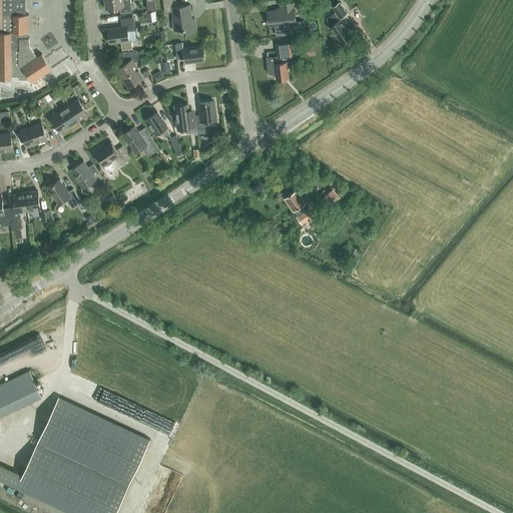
[(26,38),(26,32),(29,32),(29,14),(25,14),(25,0),(0,0),(0,26),(1,27),(1,32),(0,32),(0,79),(11,79),(11,76),(19,76),(19,79),(30,79),(32,82),(52,68),(42,53),(37,57),(29,45),(29,38),(26,38)]
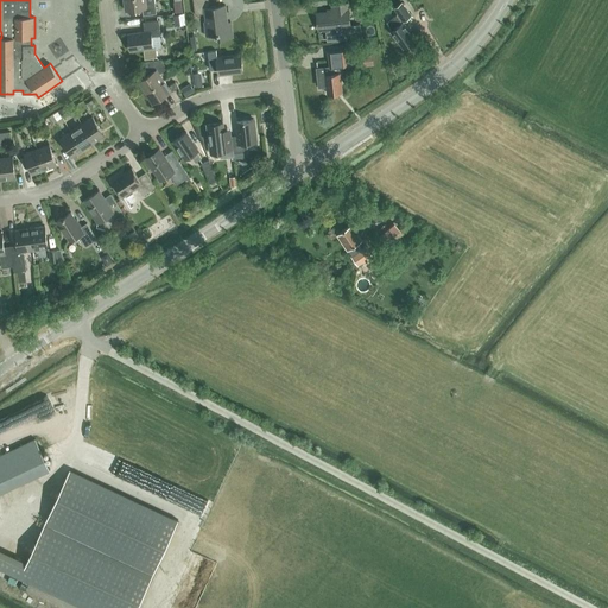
[(124,0),(125,11),(143,8),(144,14),(156,13),(154,0),(124,0)]
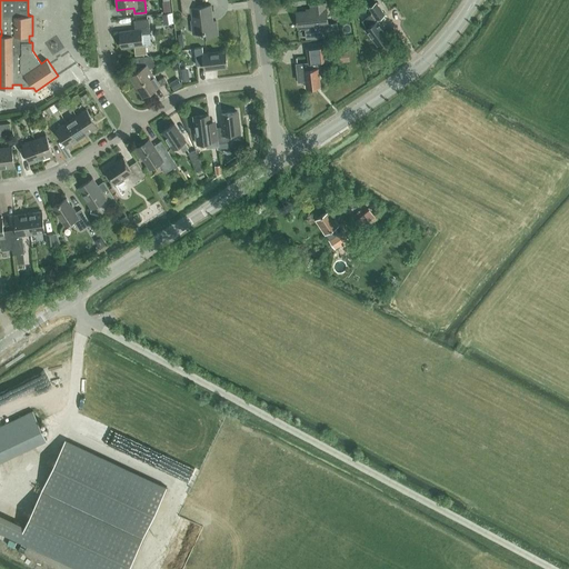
[(205,37),(218,36),(216,21),(212,21),(210,5),(196,7),(195,0),(180,0),(182,13),(191,12),(193,33),(203,32),(205,37)]
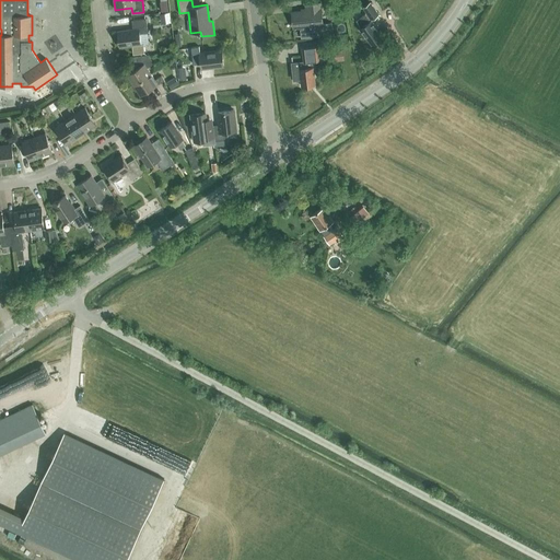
[(336,3),(337,10),(341,9),(339,0),(329,0),(331,4),(336,3)]
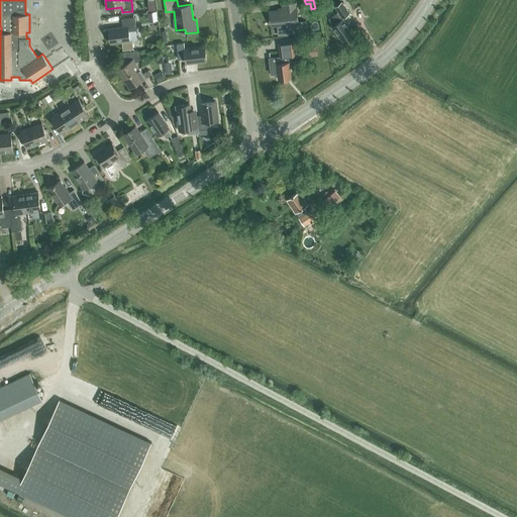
[(269,11),(271,25),(280,24),(280,26),(277,26),(277,27),(279,27),(280,32),(307,30),(306,23),(307,23),(306,21),(298,21),(296,2),(282,4),(283,10),(269,11)]
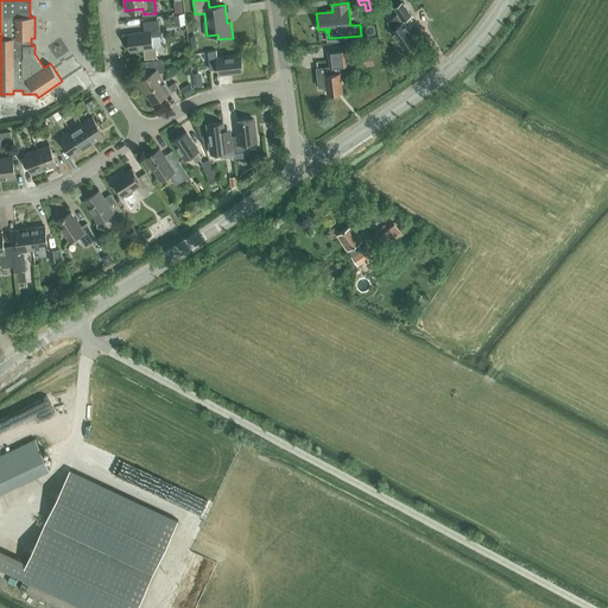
[(397,14),(396,16),(386,21),(392,29),(391,30),(398,40),(399,40),(405,48),(407,46),(409,46),(411,44),(412,43),(415,40),(409,33),(410,32),(403,21),(411,16),(401,2),(392,8),(397,14)]
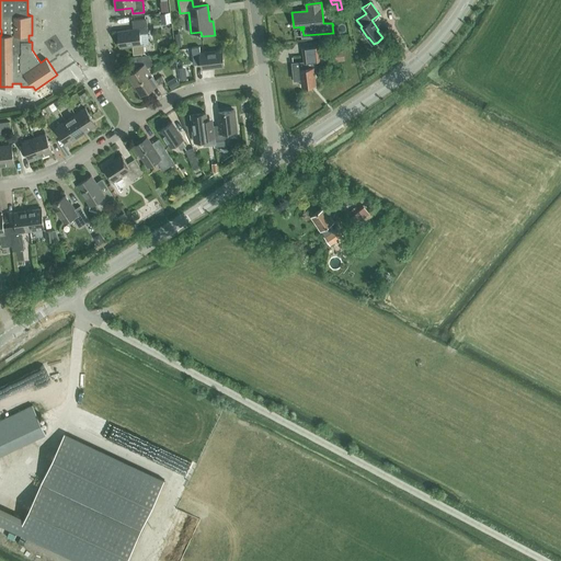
[(133,46),(134,55),(145,53),(144,44),(140,45),(139,34),(148,33),(147,19),(132,20),(133,30),(117,31),(119,47),(133,46)]
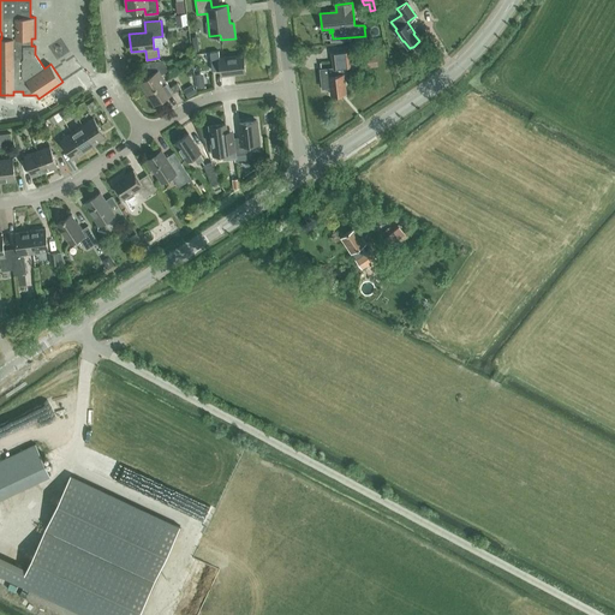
[(221,76),(245,72),(244,55),(220,58),(219,51),(210,52),(213,71),(220,70),(221,76)]
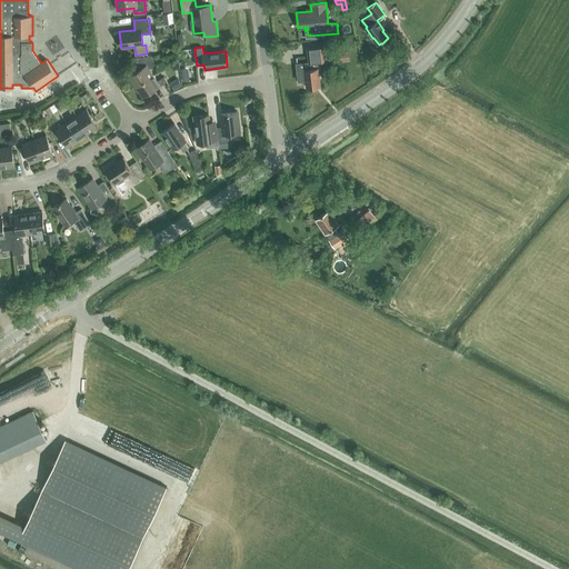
[(299,80),(306,80),(307,88),(308,88),(309,89),(311,89),(313,88),(313,87),(320,86),(317,62),(323,61),(322,47),(307,49),(308,63),(309,63),(309,66),(298,67),(297,58),(296,58),(299,83),(300,83),(299,80)]
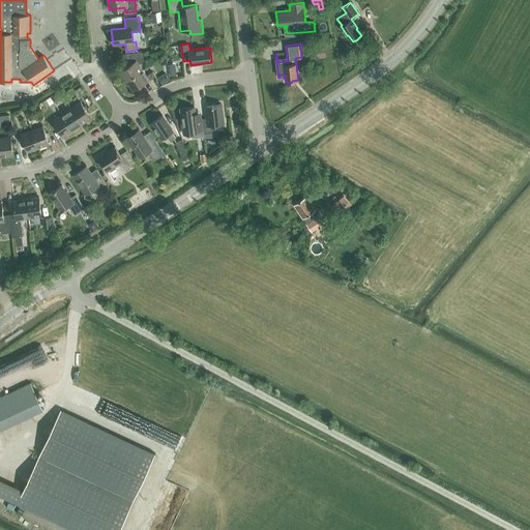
[(325,57),(324,48),(316,49),(317,58),(325,57)]
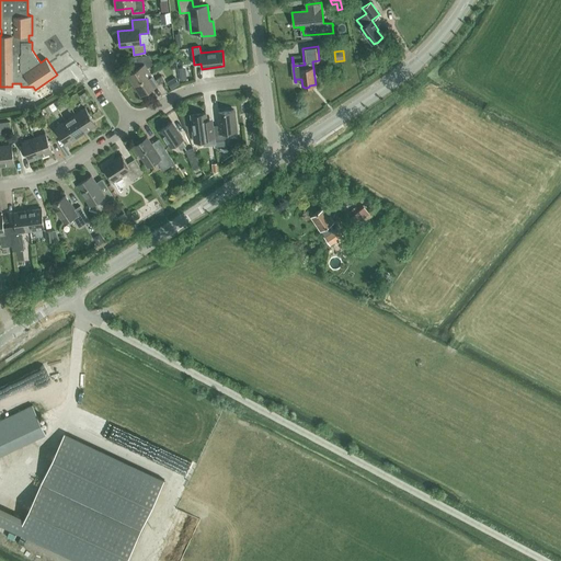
[(127,75),(134,86),(151,73),(147,68),(153,64),(148,55),(134,56),(135,65),(139,64),(140,66),(127,75)]
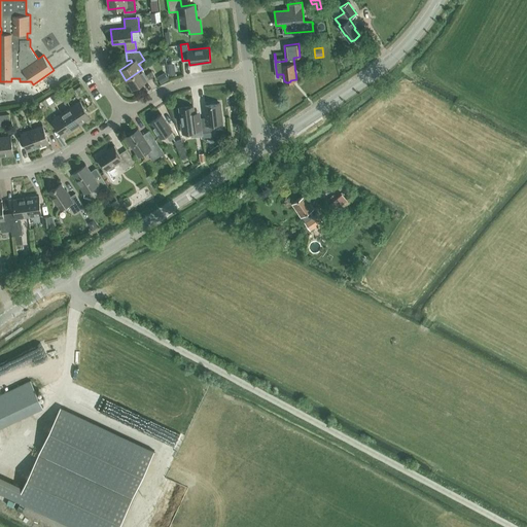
[(142,69),(126,80),(132,90),(154,75),(151,71),(145,75),(142,69)]
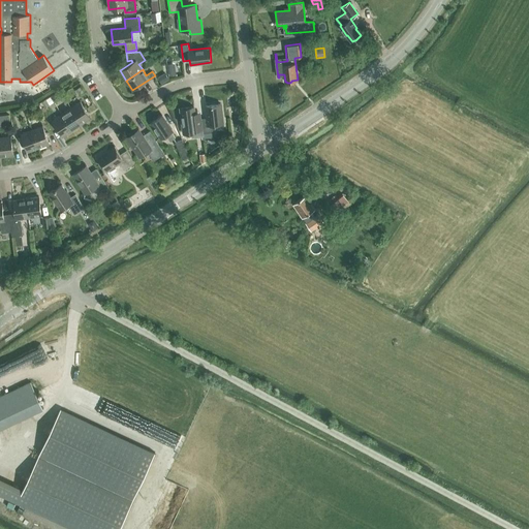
[(168,80),(164,72),(157,78),(161,84),(168,80)]
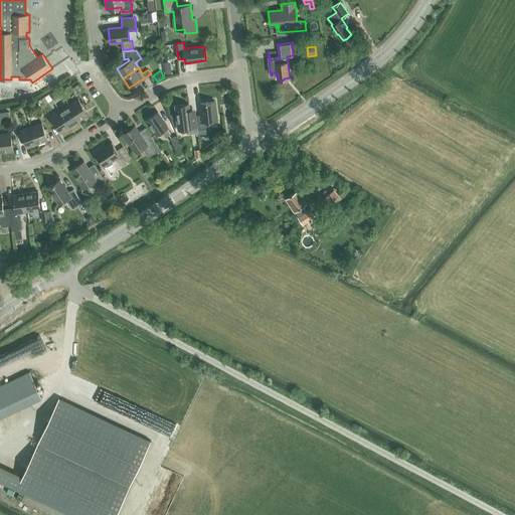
[(53,100),(58,96),(55,91),(50,94),(53,100)]
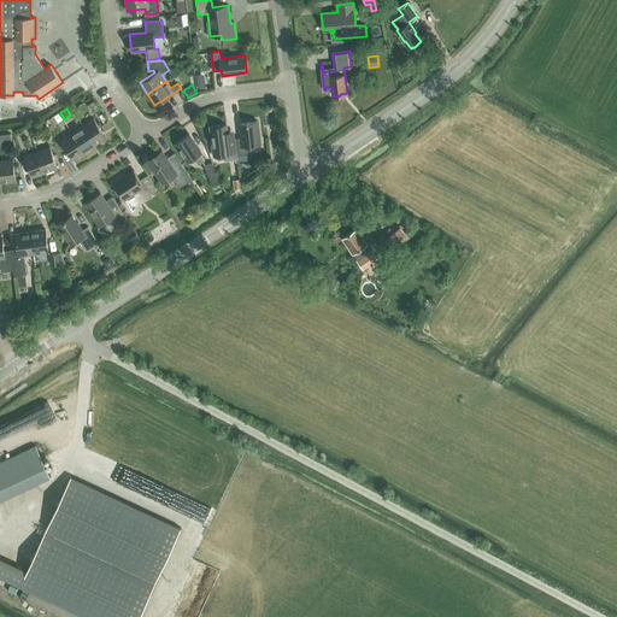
[(63,122),(58,115),(52,118),(57,125),(63,122)]
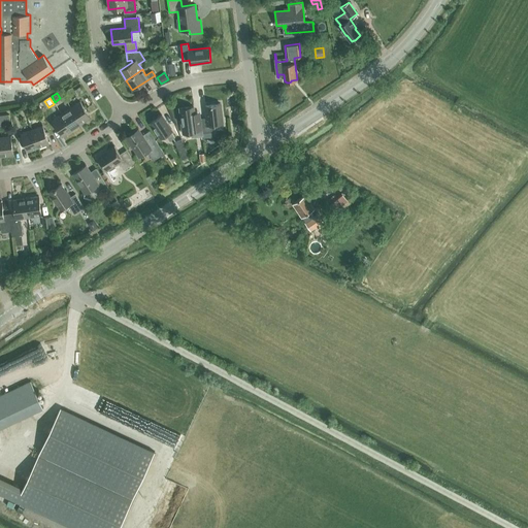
[(70,108),(81,124),(91,118),(80,101),(70,108)]
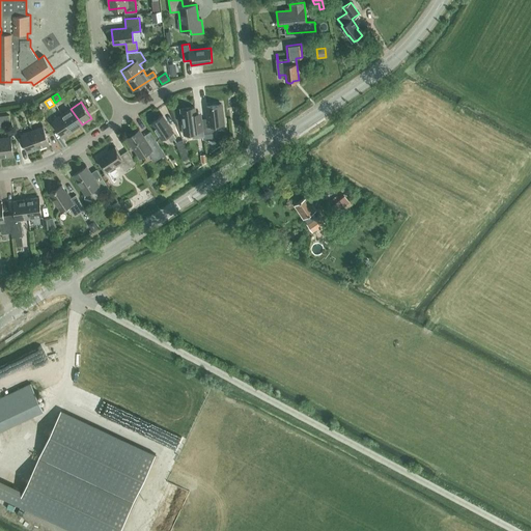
[(215,126),(223,124),(221,104),(206,106),(207,118),(202,118),(203,134),(216,133),(215,126)]
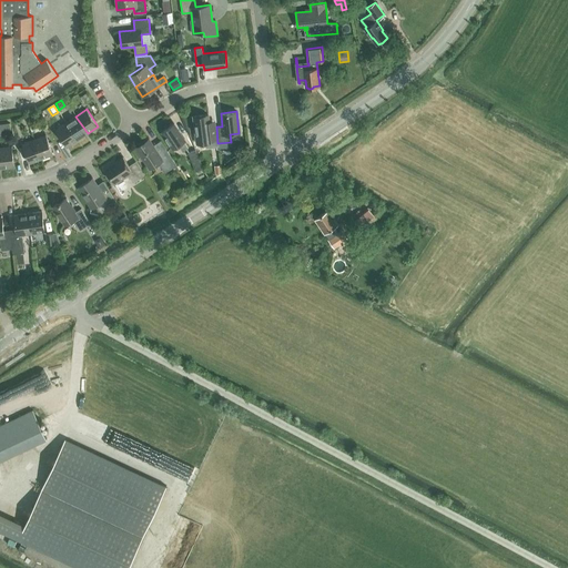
[(209,122),(208,114),(193,117),(196,137),(204,135),(205,148),(219,146),(215,121),(209,122)]
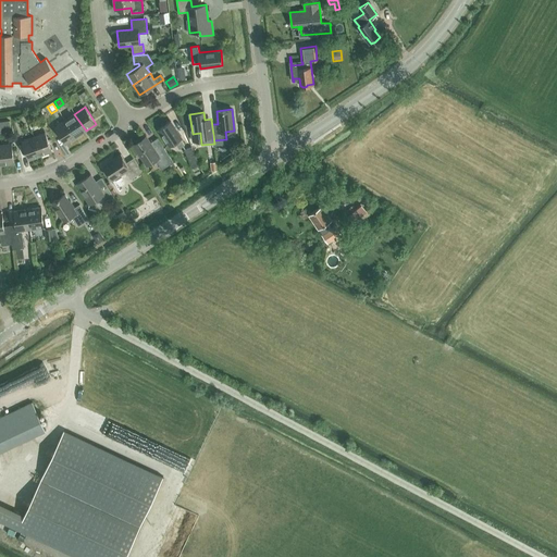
[(64,120),(76,137),(86,131),(74,114),(64,120)]
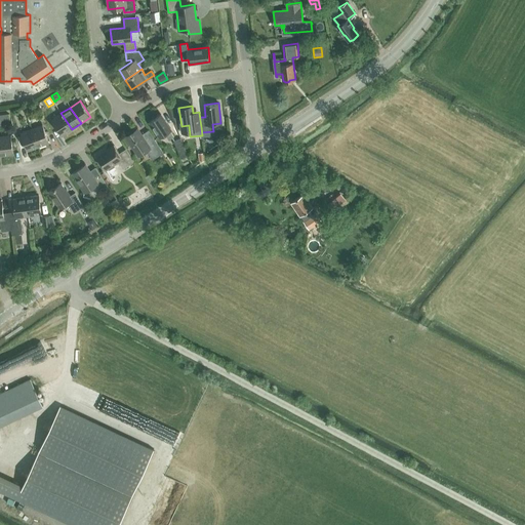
[(62,135),(72,129),(61,113),(51,120),(62,135)]
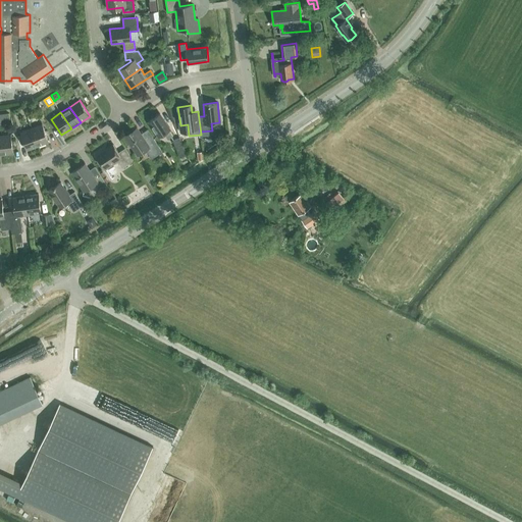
[(168,139),(172,136),(169,129),(159,114),(149,121),(159,137),(164,134),(168,139)]
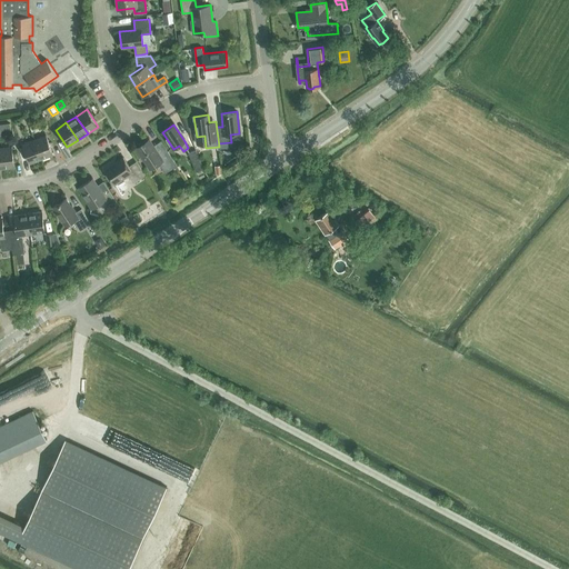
[(35,140),(41,159),(53,155),(46,136),(35,140)]
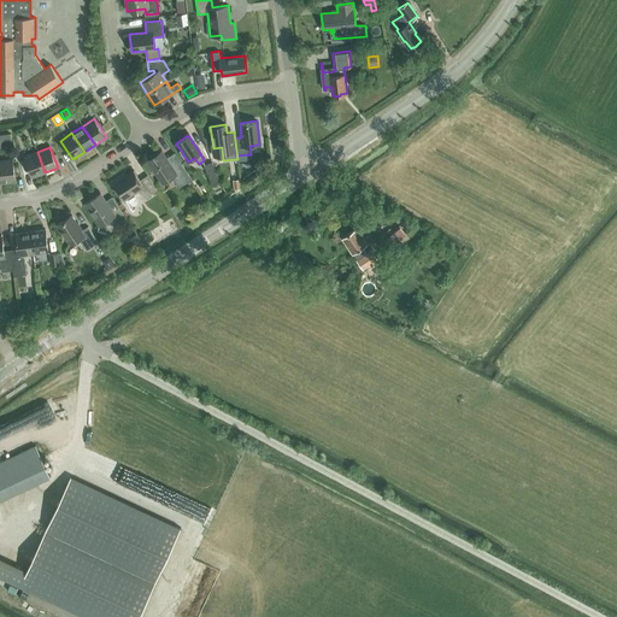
[(33,177),(45,172),(37,152),(24,156),(33,177)]
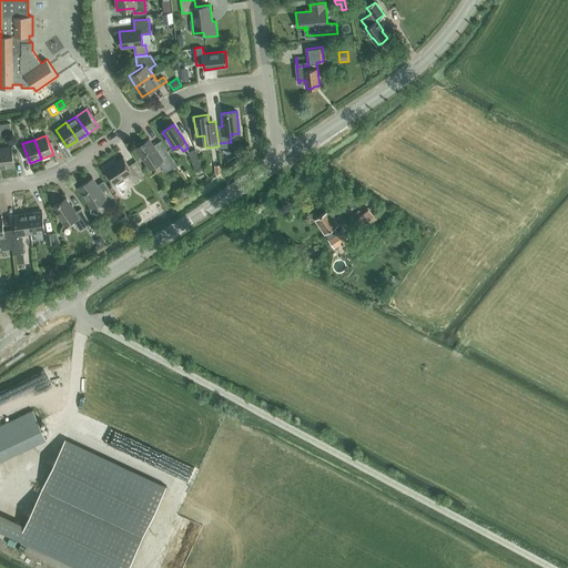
[(166,151),(159,156),(149,140),(137,149),(149,166),(158,161),(165,172),(176,165),(166,151)]
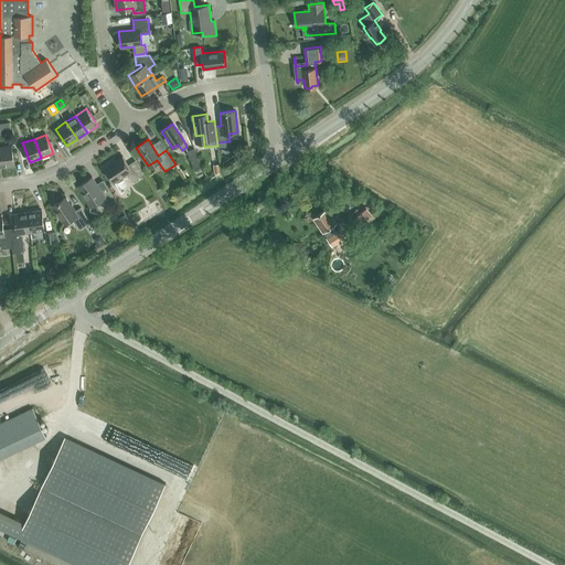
[(0,146),(0,152),(2,168),(14,166),(11,146),(0,146)]
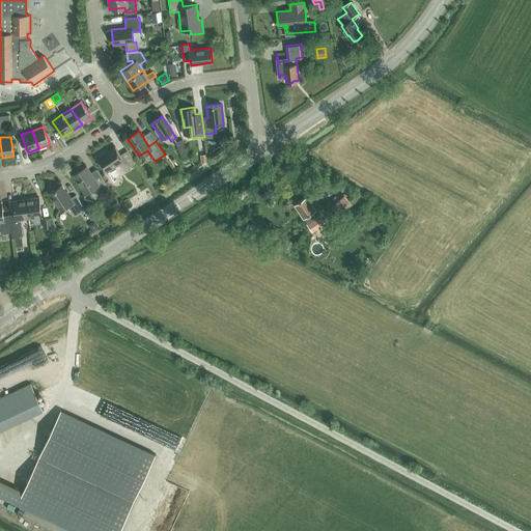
[(183,140),(175,143),(182,160),(189,158),(183,140)]
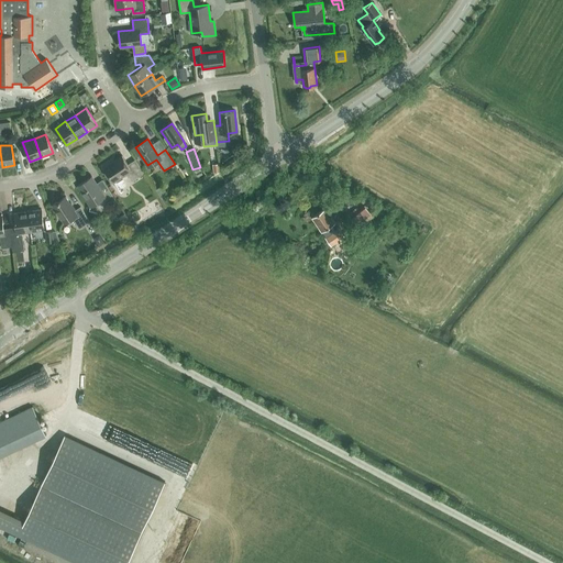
[(132,181),(144,174),(135,159),(128,164),(122,156),(103,168),(112,183),(127,173),(132,181)]
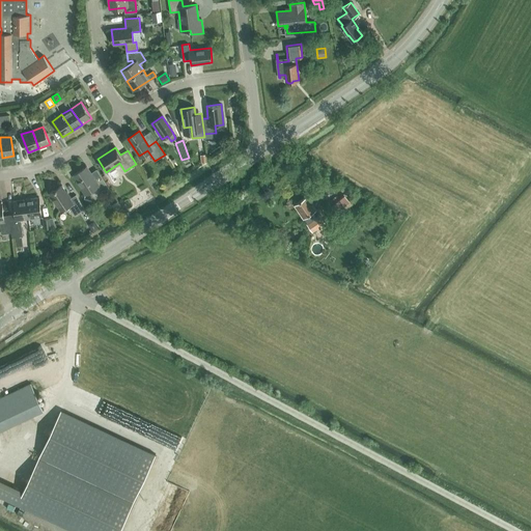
[(99,195),(109,189),(102,178),(96,182),(86,166),(73,174),(78,182),(77,182),(84,193),(93,188),(99,195)]
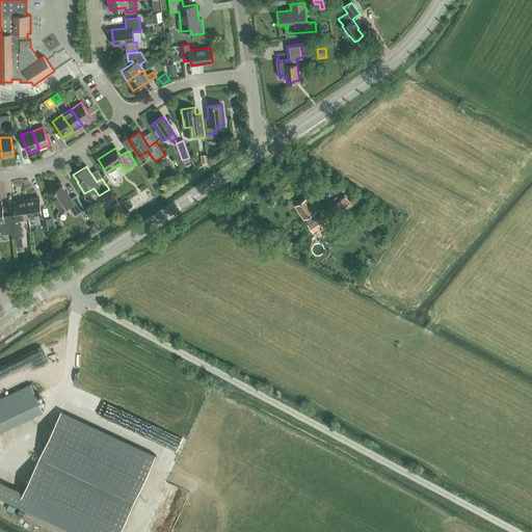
[(75,215),(85,209),(76,195),(71,198),(61,185),(49,193),(60,211),(69,206),(75,215)]
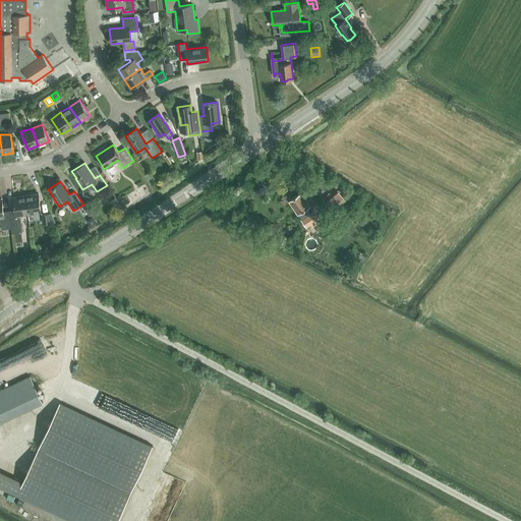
[(321,184),(316,181),(312,182),(311,187),(315,190),(320,189),(321,184)]
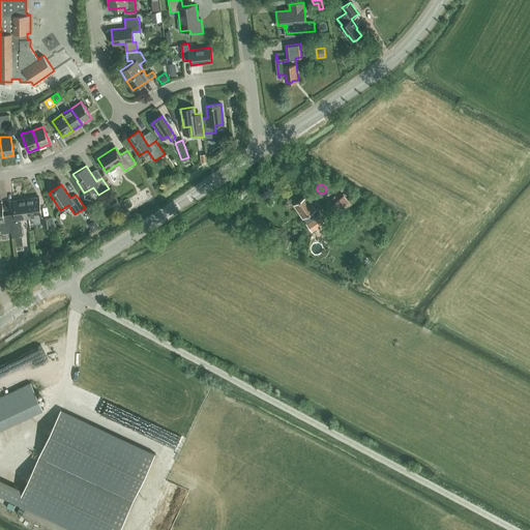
[(353,201),(347,193),(344,196),(343,195),(328,206),(334,213),(349,201),(350,204),(353,201)]
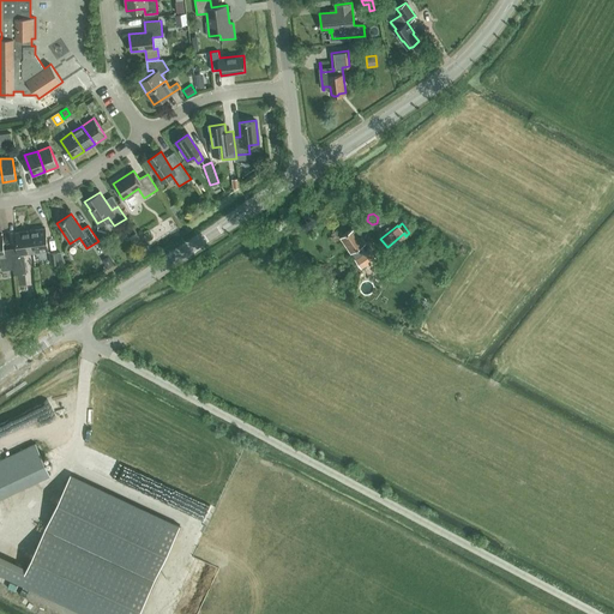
[(361,268),(375,258),(369,250),(366,252),(361,246),(366,242),(355,227),(341,236),(351,252),(355,259),(361,268)]
